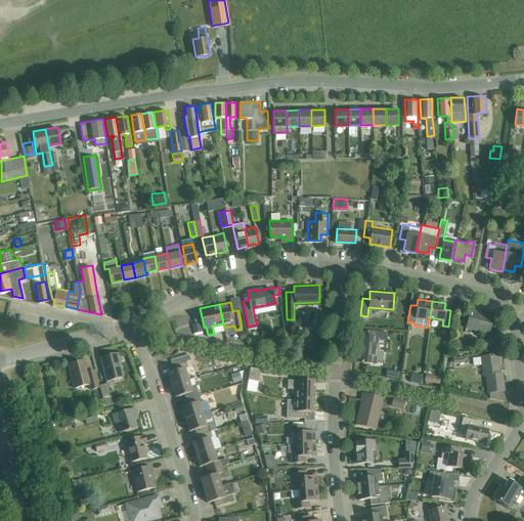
[(487,332),(492,314),(471,308),(466,326),(487,332)]
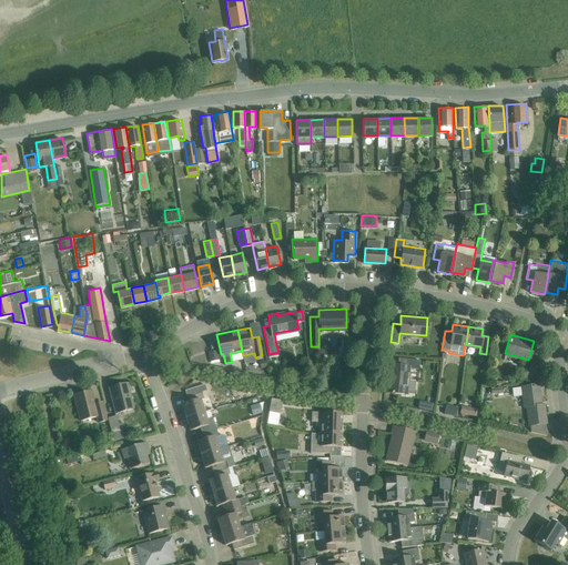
[(217,349),(208,351),(210,360),(219,357),(217,349)]
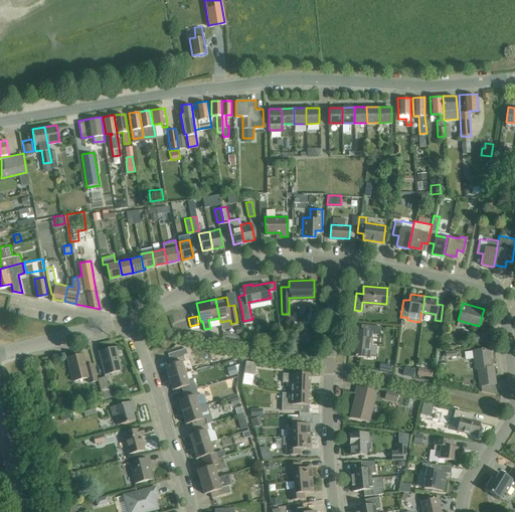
[(351,344),(350,354),(369,356),(369,355),(375,356),(376,343),(370,342),(371,332),(378,333),(379,325),(361,323),(361,329),(354,329),(353,345),(351,344)]
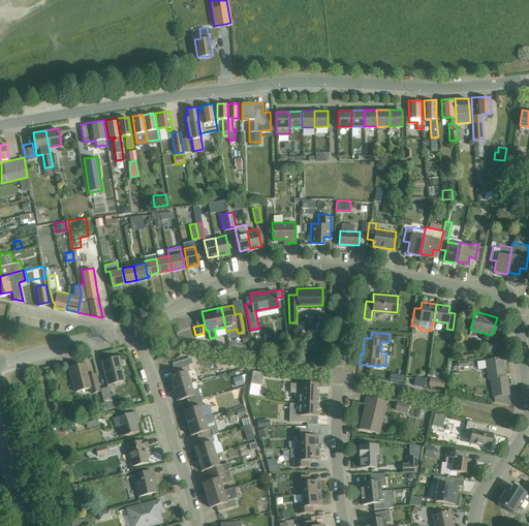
[(486,350),(500,348),(499,340),(485,342),(486,350)]
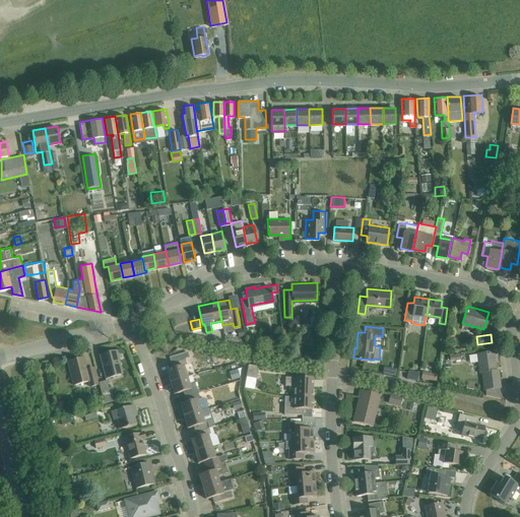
[(274,339),(271,342),(277,348),(280,345),(274,339)]
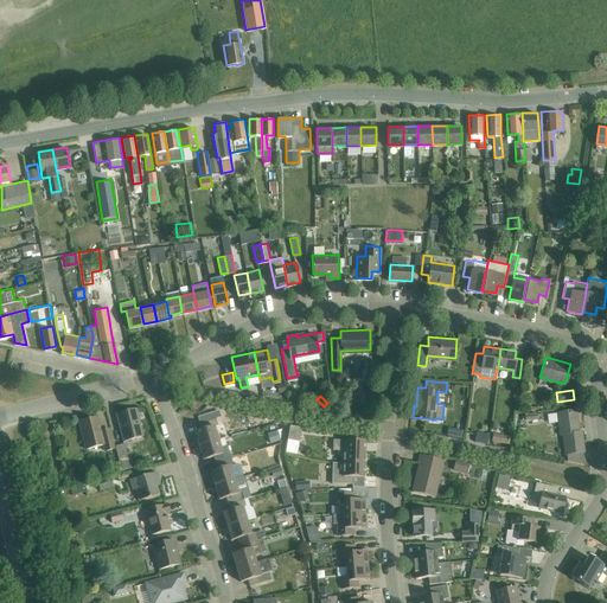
[(136,406),(116,412),(123,438),(142,434),(136,406)]
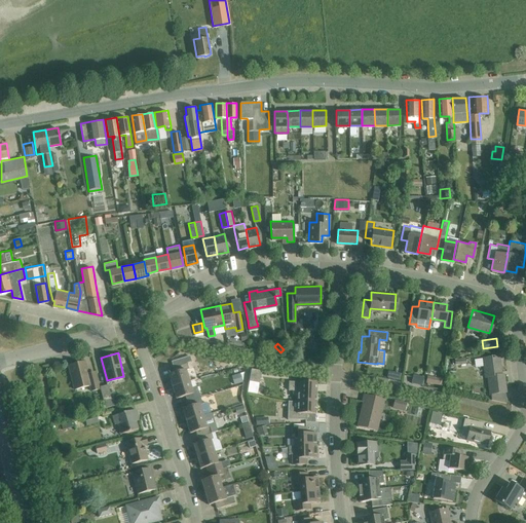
[(175,371),(168,373),(172,384),(189,379),(192,378),(195,377),(191,366),(188,367),(186,361),(190,360),(188,353),(177,358),(178,363),(173,365),(175,371)]
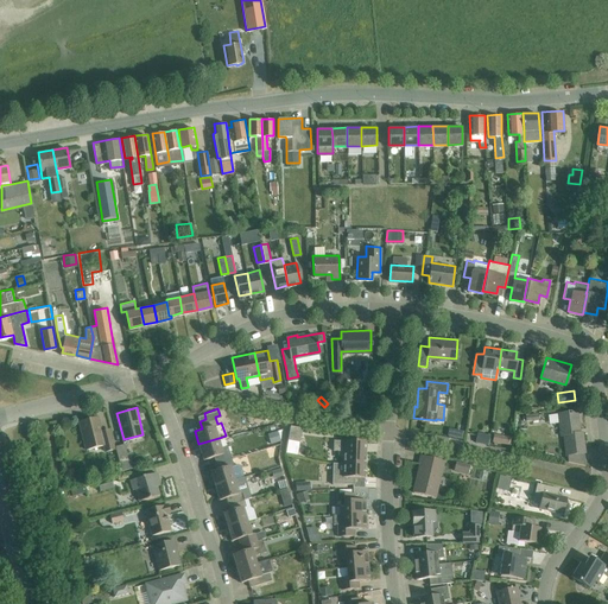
[(576,409),(558,412),(561,433),(563,433),(567,452),(568,459),(578,463),(584,464),(583,457),(583,450),(584,450),(582,430),(578,431),(576,409)]
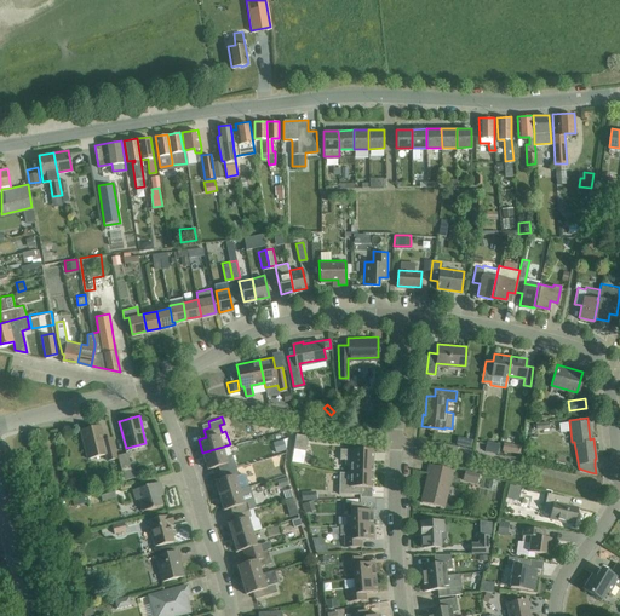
[(116,456),(110,436),(103,438),(99,424),(80,429),(87,456),(105,452),(108,458),(116,456)]
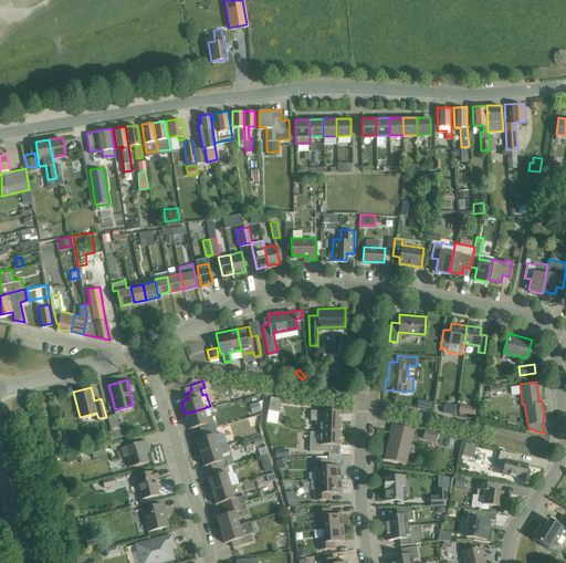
[(268,408),(279,409),(281,397),(270,395),(268,408)]
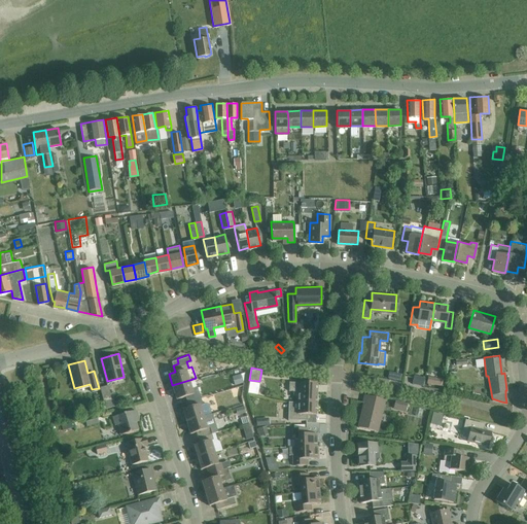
[(239,371),(232,373),(235,382),(242,380),(239,371)]
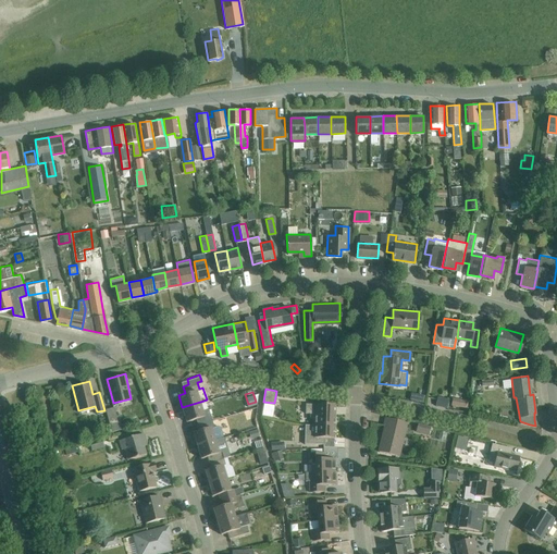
[(446,406),(448,397),(437,395),(435,403),(446,406)]
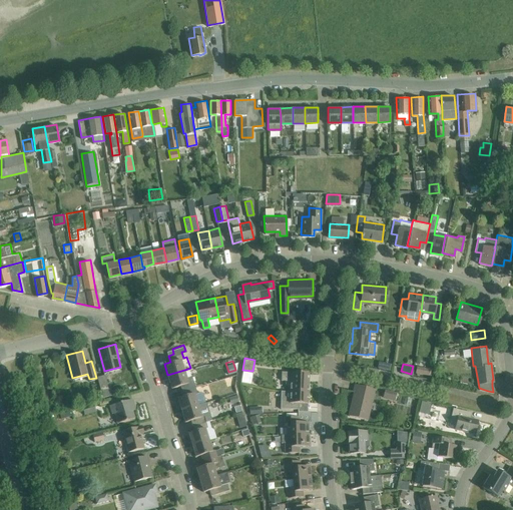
[(428,374),(429,368),(416,366),(415,372),(428,374)]
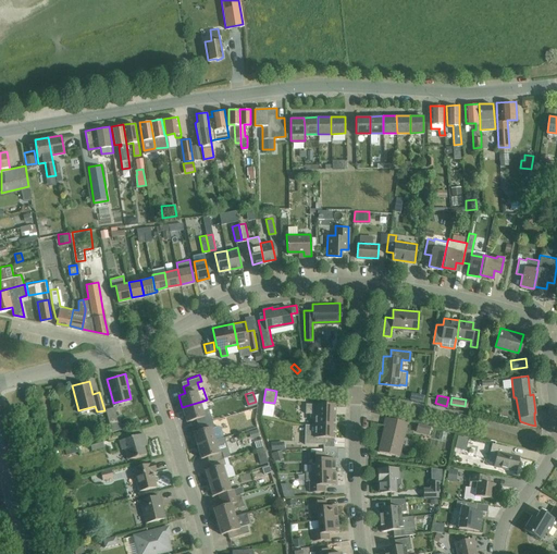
[(202,408),(200,402),(182,407),(186,420),(196,417),(197,423),(212,419),(210,413),(208,407),(202,408)]
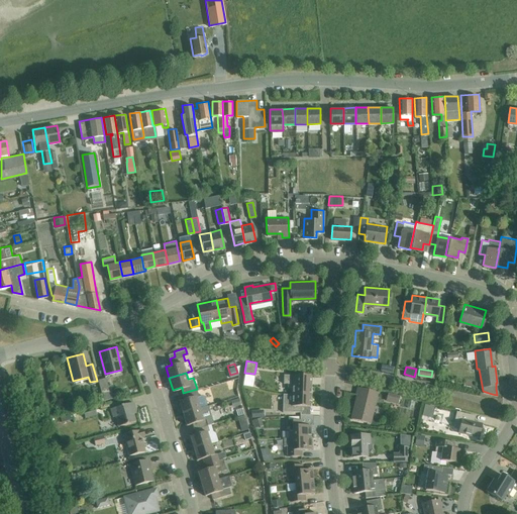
[(283,373),(283,375),(283,381),(287,381),(287,385),(292,386),(292,393),(310,394),(310,382),(301,382),(301,374),(283,373)]
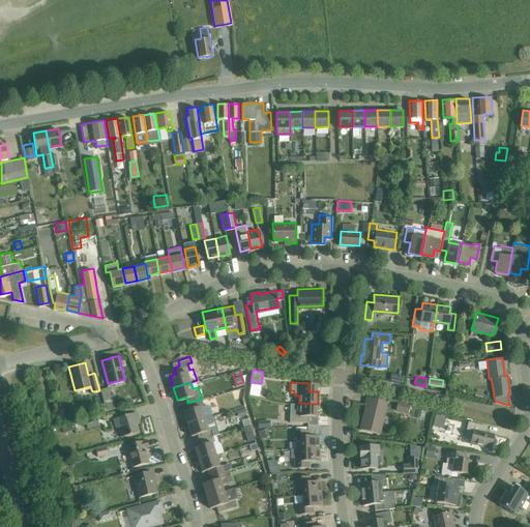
[(108,385),(100,387),(104,402),(105,402),(112,400),(108,385)]
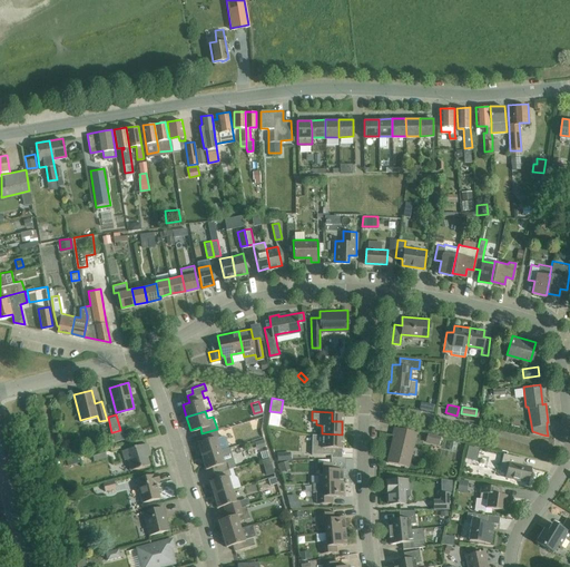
[(393,433),(387,460),(408,465),(415,430),(394,424),(392,433),(393,433)]
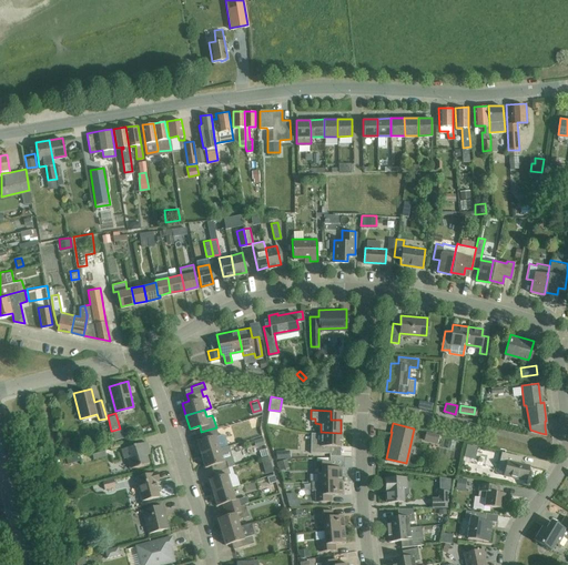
[(216,427),(201,432),(203,437),(196,440),(201,453),(227,444),(224,434),(222,432),(217,433),(216,427)]
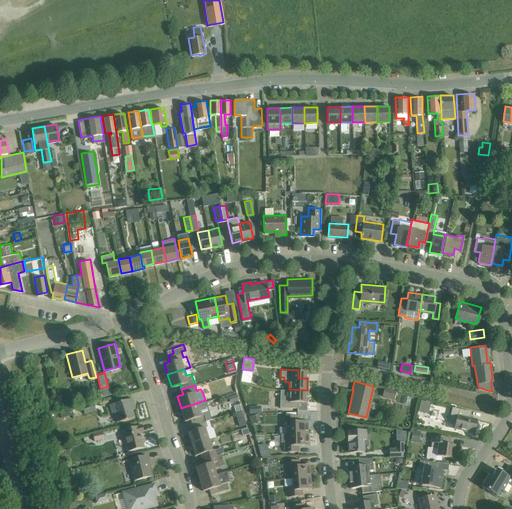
[(108,386),(101,388),(103,395),(112,393),(110,386),(108,386)]
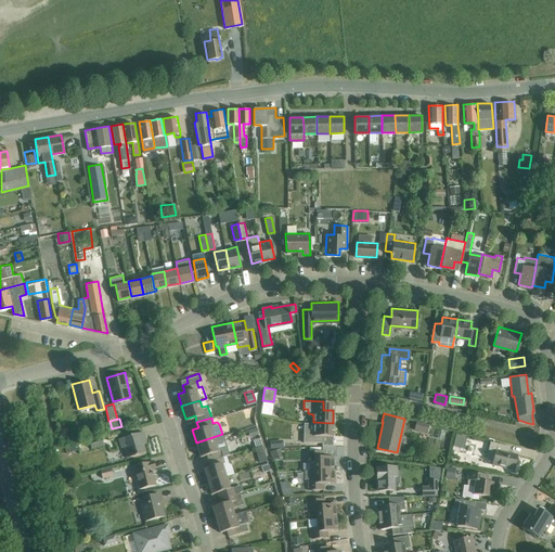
[(414,427),(427,431),(429,423),(416,420),(414,427)]
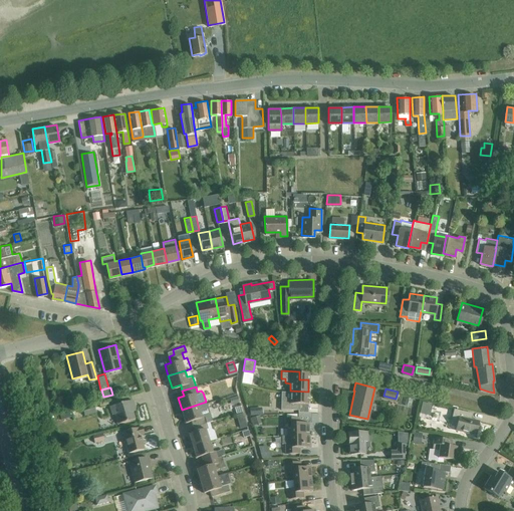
[(281,391),(281,402),(280,408),(298,409),(299,402),(308,403),(308,392),(290,391),(281,391)]
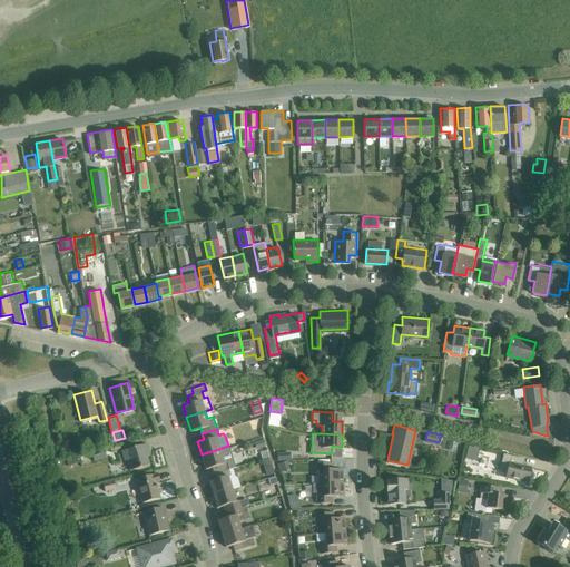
[(264,439),(255,441),(257,448),(266,446),(264,439)]
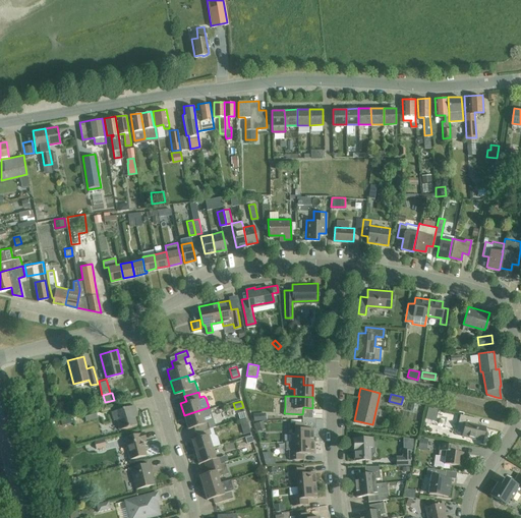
[(133,403),(111,410),(113,418),(116,417),(119,427),(136,422),(133,412),(136,411),(133,403)]
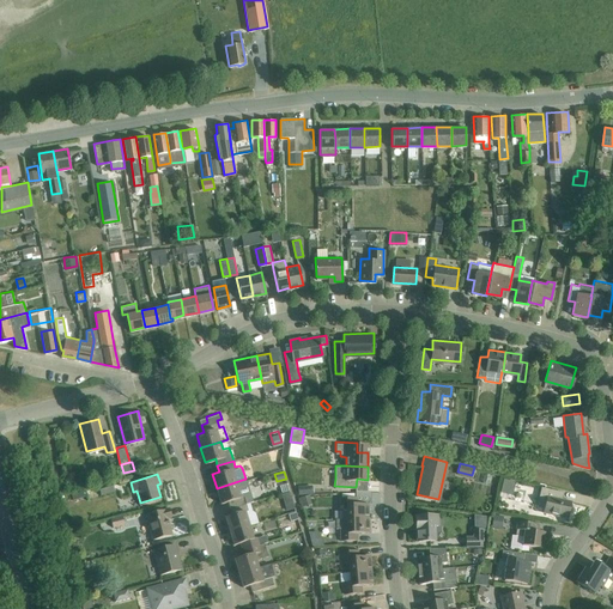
[(503,476),(501,489),(511,493),(515,480),(503,476)]
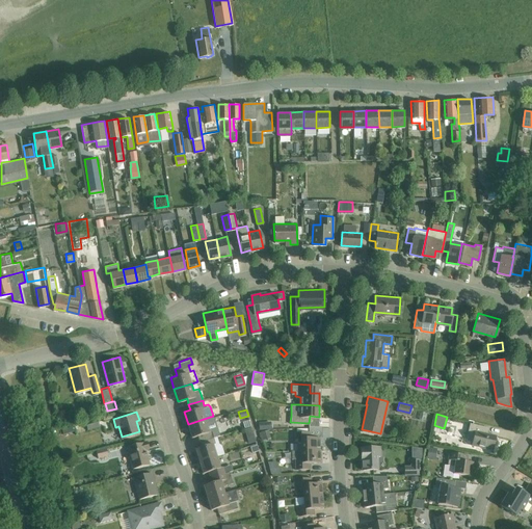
[(85,420),(88,428),(100,425),(98,416),(85,420)]
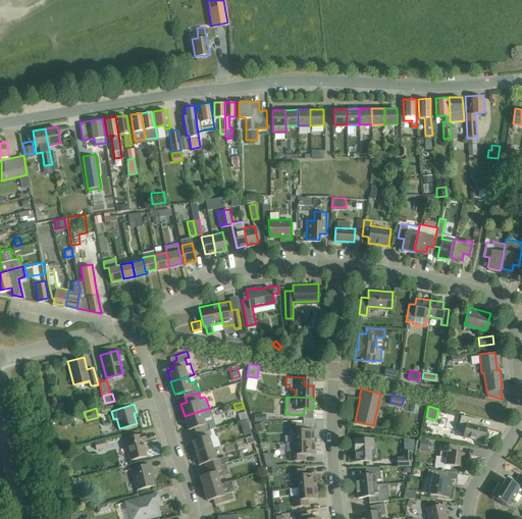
[(209,408),(185,416),(188,427),(194,426),(196,431),(199,430),(209,427),(212,426),(215,425),(210,408),(209,408)]
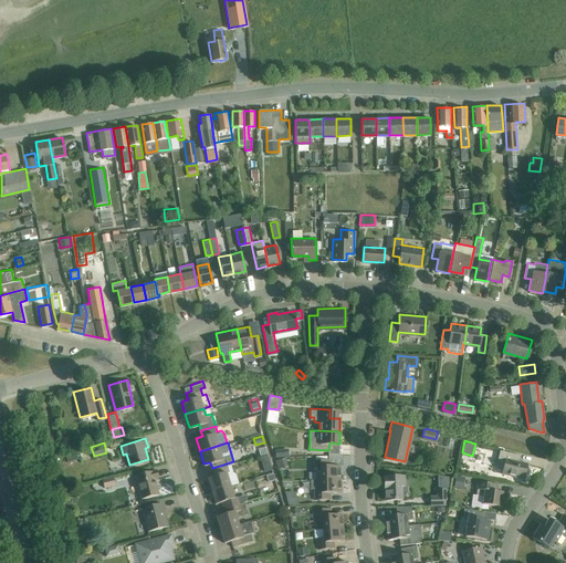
[(503,465),(502,471),(523,477),(527,461),(513,458),(515,452),(500,448),(496,462),(503,465)]
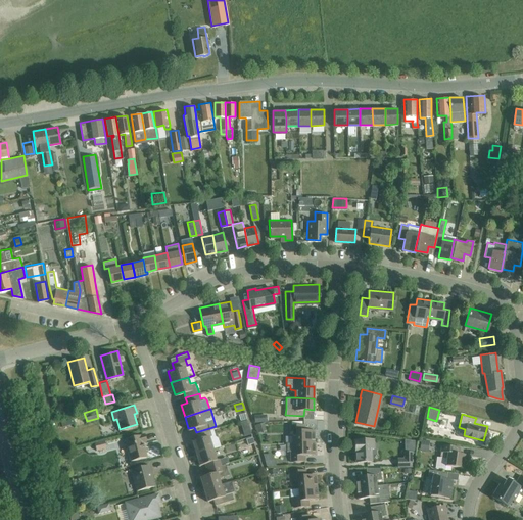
[(246,418),(240,420),(242,427),(249,425),(246,418)]
